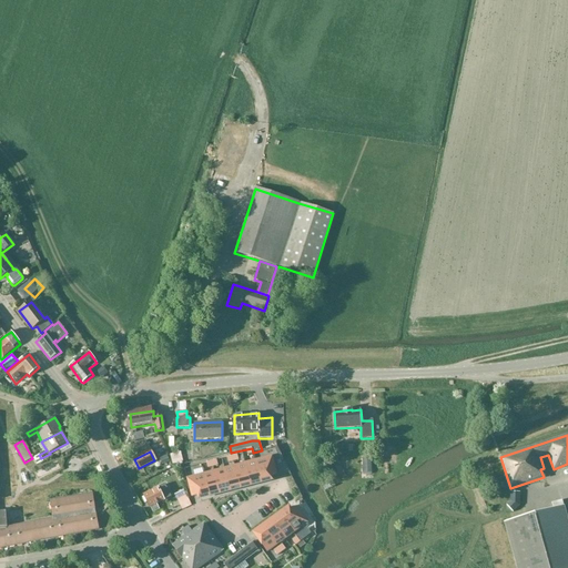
[(183,462),(181,452),(170,455),(173,465),(183,462)]
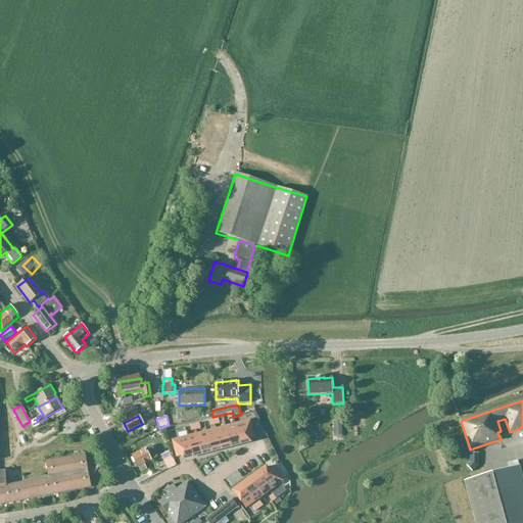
[(156,426),(153,420),(146,423),(149,429),(156,426)]
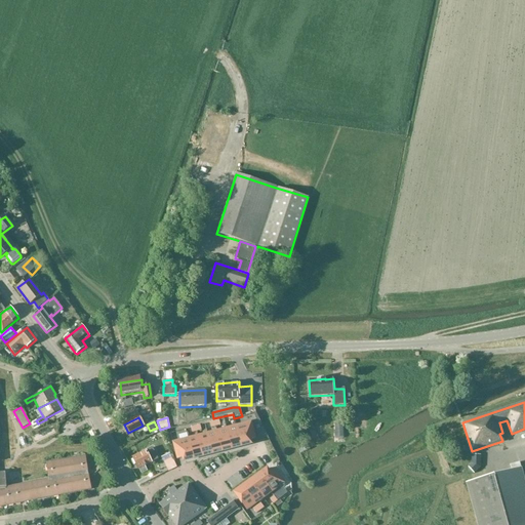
[(236,426),(241,446),(251,444),(250,440),(256,438),(251,421),(236,426)]
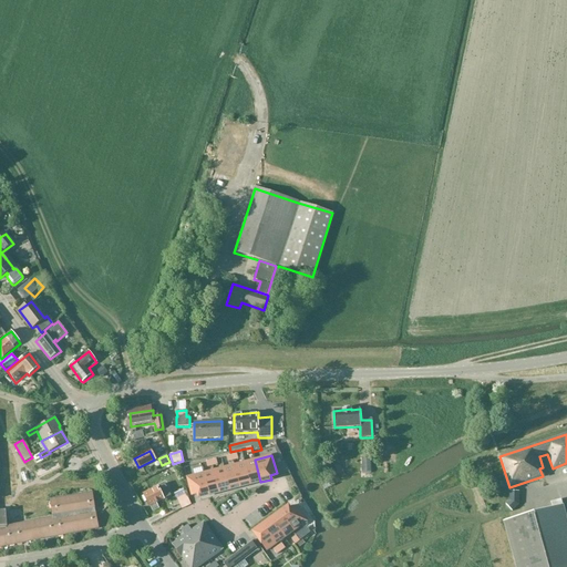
[(245,463),(250,485),(260,482),(255,460),(245,463)]
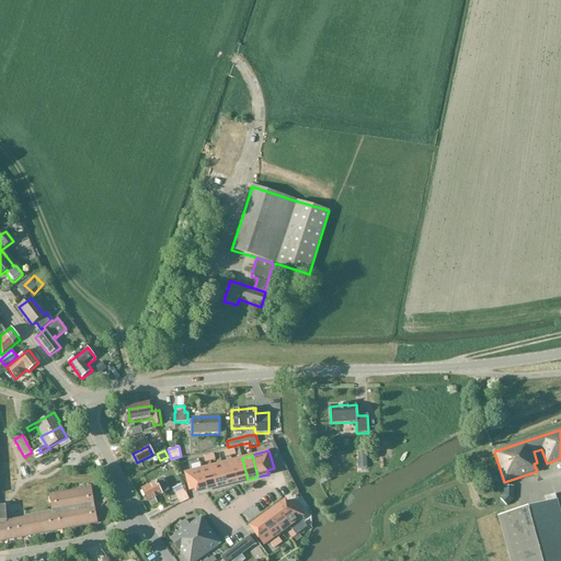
[(238,482),(248,480),(242,458),(231,460),(238,482)]
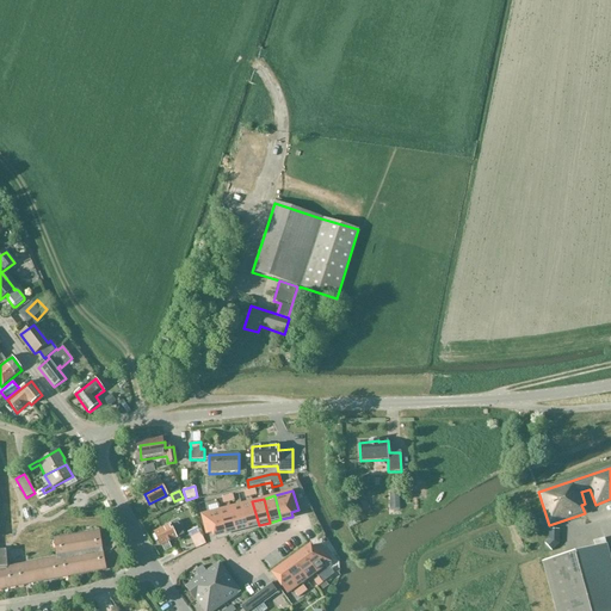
[(252,501),(241,504),(247,529),(259,525),(252,501)]
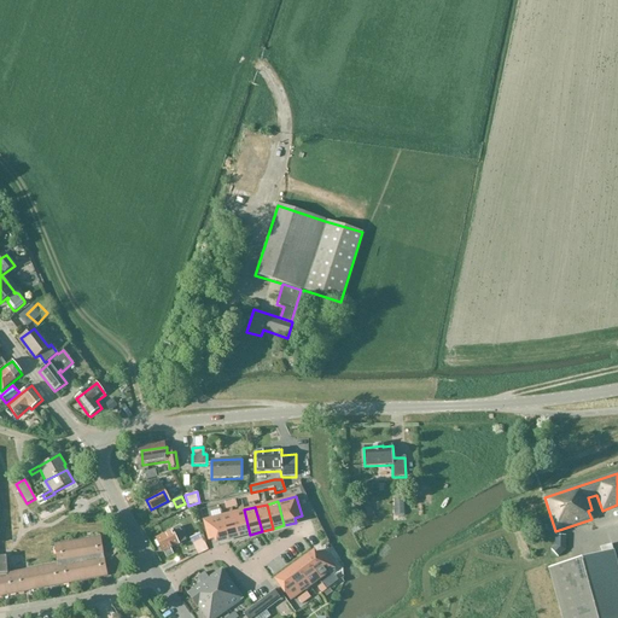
[(244,509),(233,513),(239,537),(250,535),(244,509)]
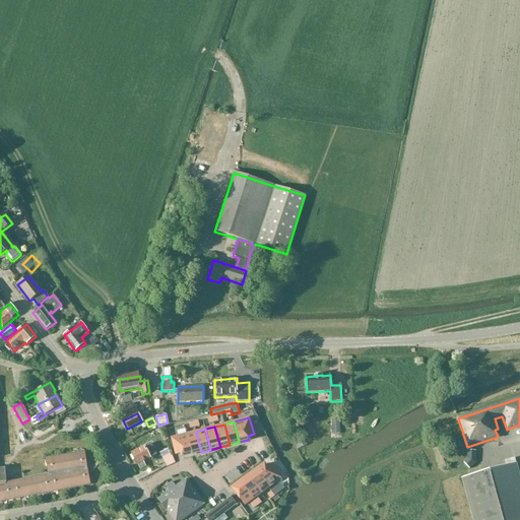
[(196,432),(187,434),(192,454),(201,452),(196,432)]
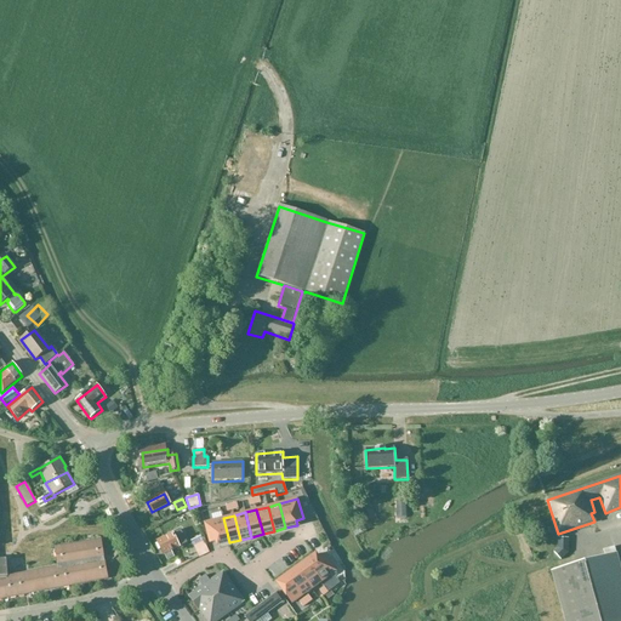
[(177,525),(181,533),(187,536),(197,530),(189,518),(177,525)]
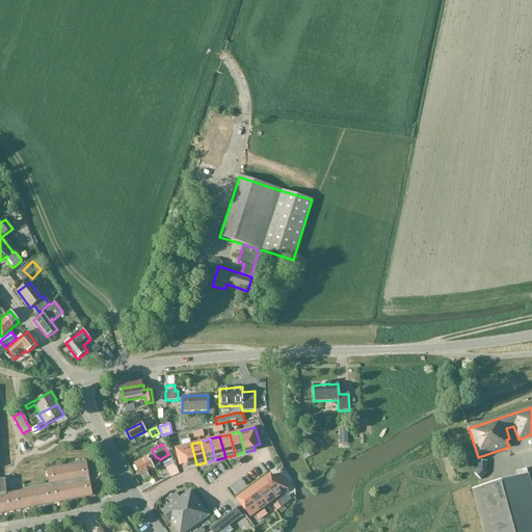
[(191,444),(175,448),(176,453),(182,452),(186,468),(196,464),(191,444)]
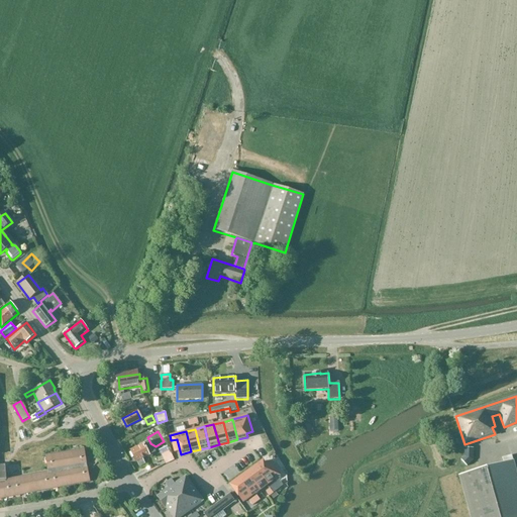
[(142,458),(152,453),(148,444),(145,445),(144,443),(130,450),(135,461),(137,461),(139,466),(145,463),(142,458)]
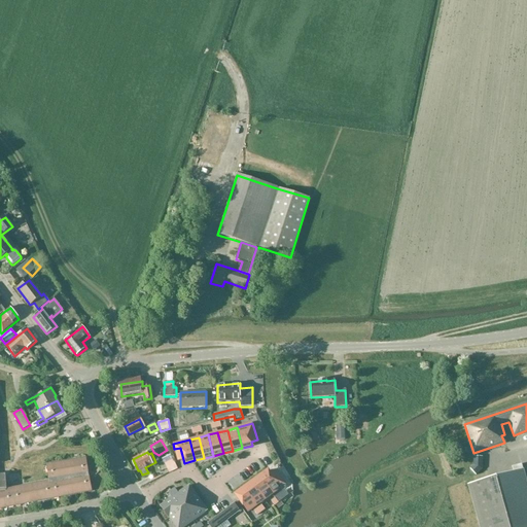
[(0,508),(92,491),(89,472),(86,458),(46,464),(49,481),(11,488),(7,489),(6,475),(0,475),(0,508)]
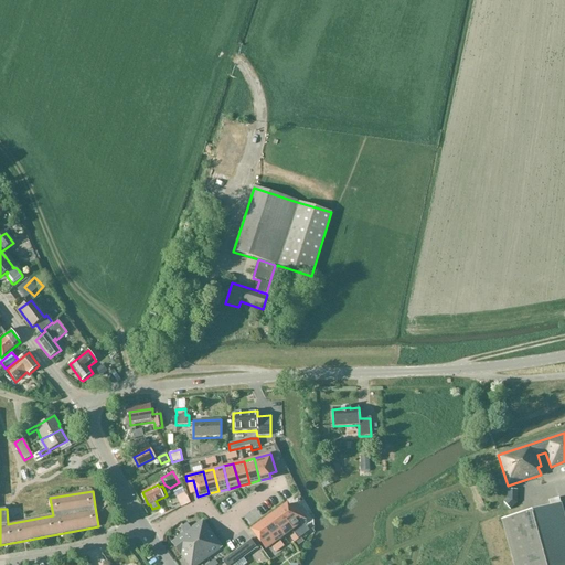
[(564,564),(564,519),(561,503),(503,519),(515,564),(564,564)]
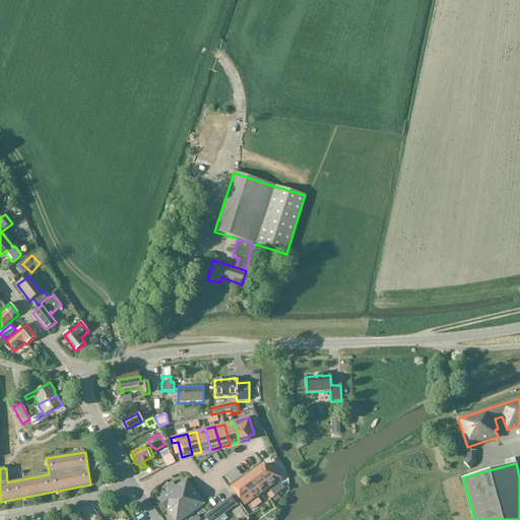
[(256,471),(269,489),(281,478),(278,474),(274,478),(264,465),(256,471)]
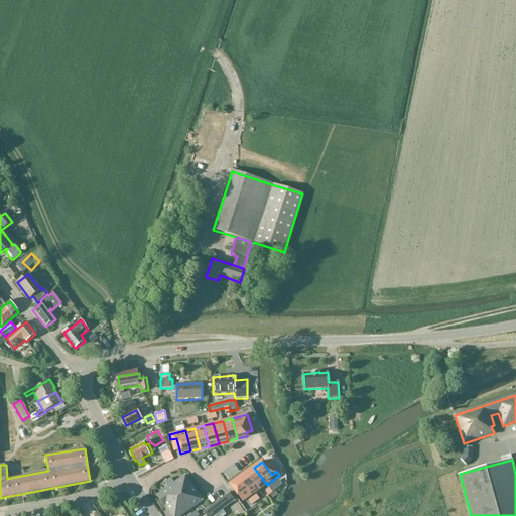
[(267,485),(254,468),(247,473),(259,490),(267,485)]
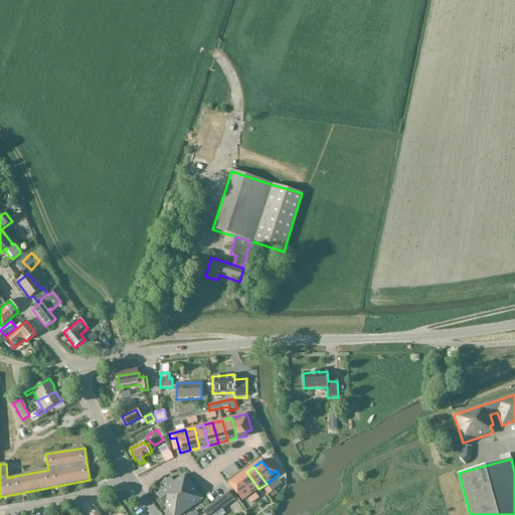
[(238,478),(250,495),(259,489),(246,472),(238,478)]
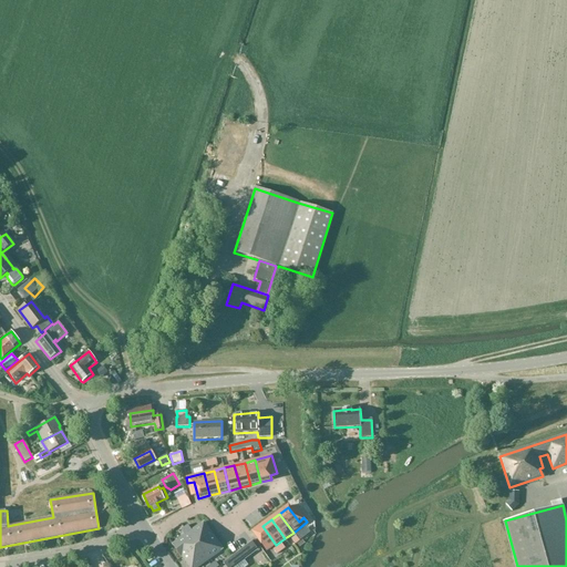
[(205,521),(189,533),(198,545),(214,533),(205,521)]
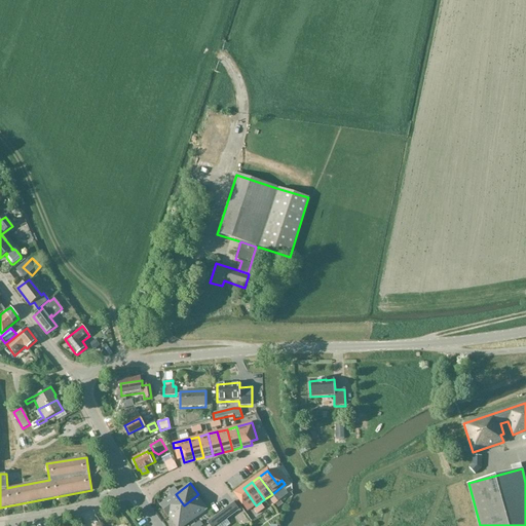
[(248,512),(256,505),(243,488),(235,494),(248,512)]
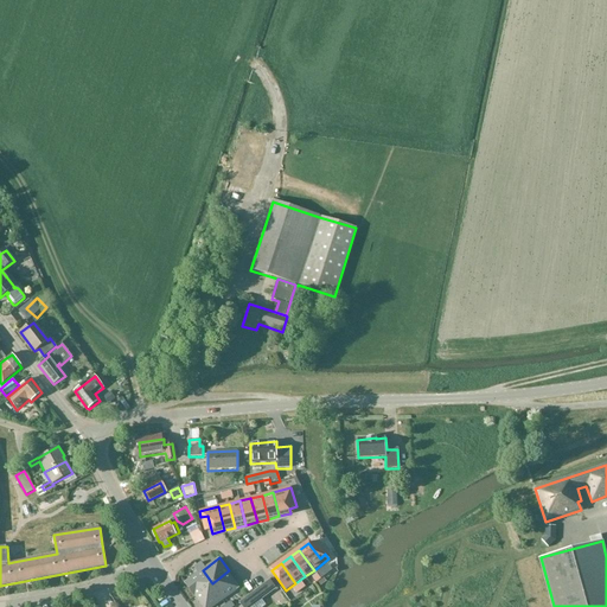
[(212,583),(203,570),(186,582),(196,595),(212,583)]
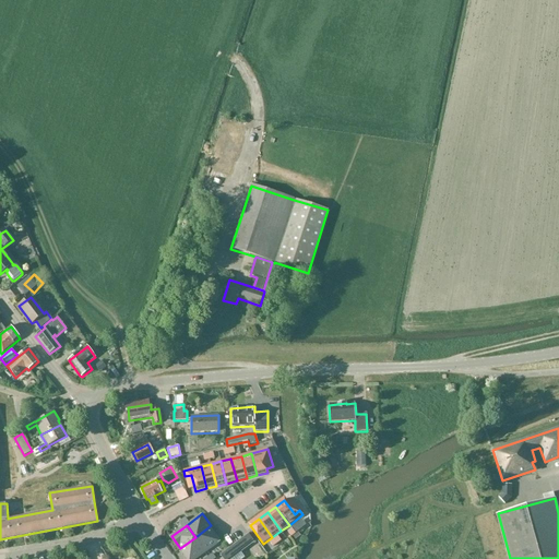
[(219,538),(211,525),(195,537),(204,549),(219,538)]
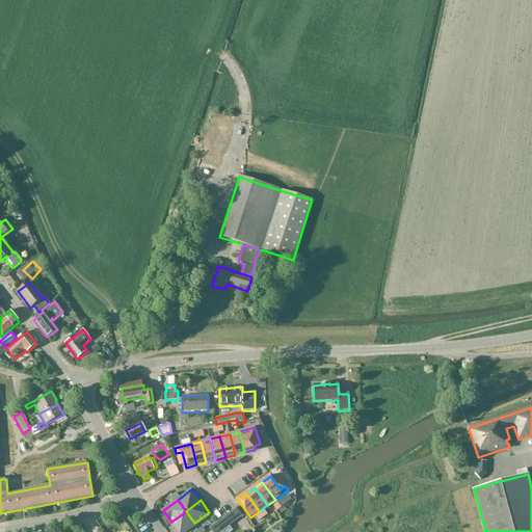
[(212,531),(219,531),(228,527),(245,514),(239,506),(210,527),(212,531)]
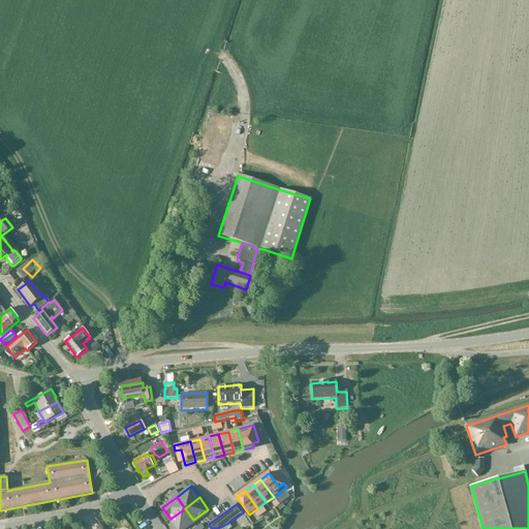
[(180,528),(193,520),(185,508),(170,519),(177,528),(180,528)]
